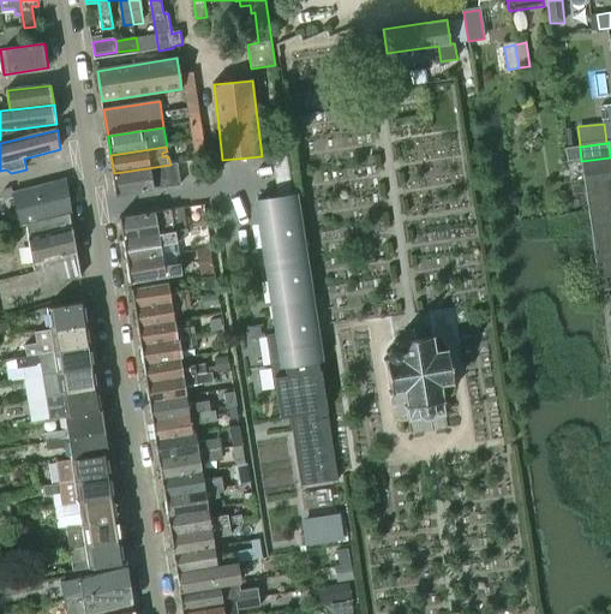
[(581,161),(580,147),(567,149),(568,164),(581,161)]
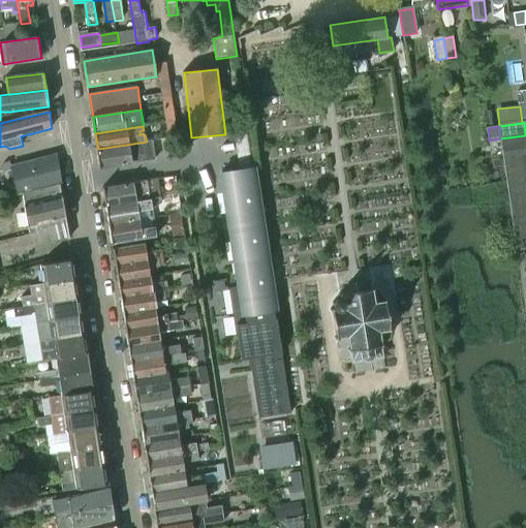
[(500,138),(502,152),(525,148),(525,135),(500,138)]
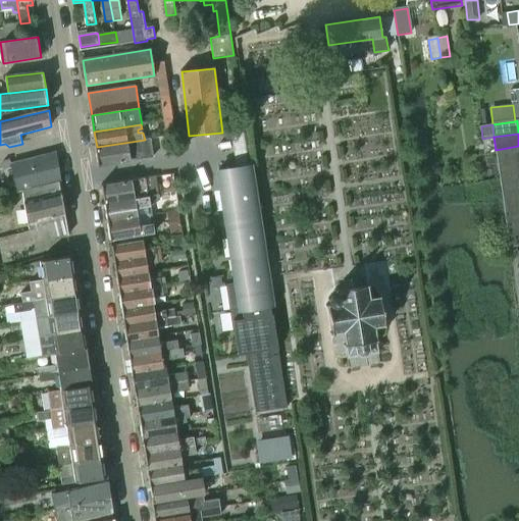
[(145,140),(97,147),(100,165),(144,159),(154,157),(153,149),(151,139),(145,140)]
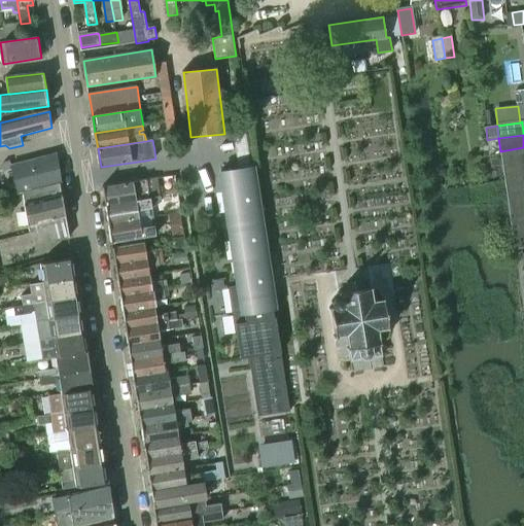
[(500,151),(502,164),(523,161),(523,147),(500,151)]
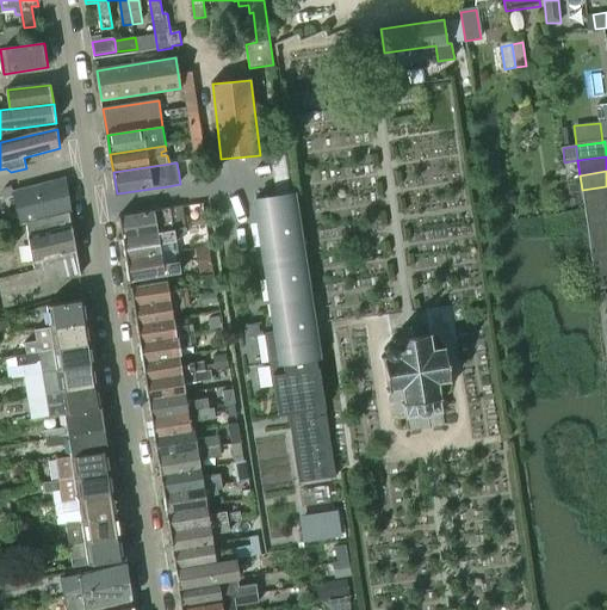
[(22,226),(28,223),(70,213),(66,179),(13,192),(22,226)]
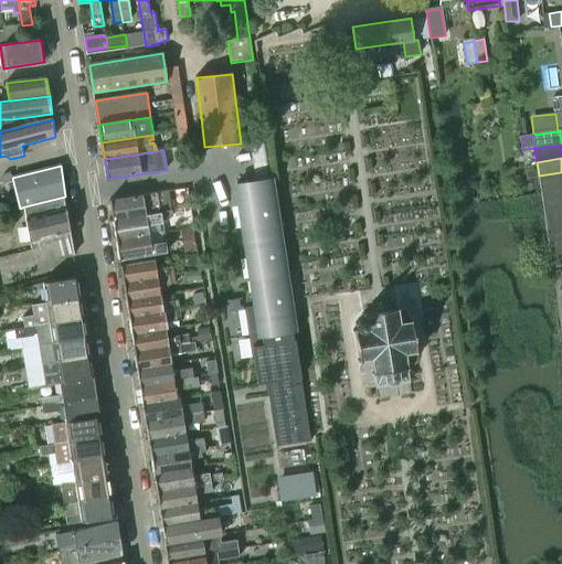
[(561,172),(539,176),(541,188),(561,184),(561,172)]
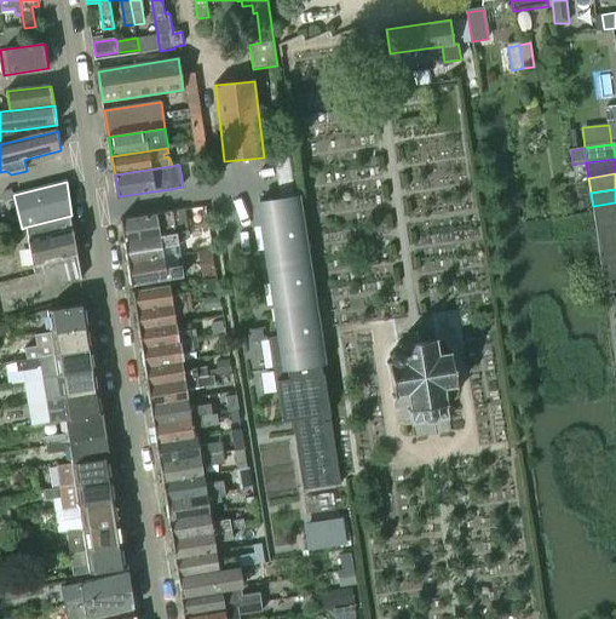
[(263,201),(260,201),(282,338),(274,339),(271,339),(280,395),(283,422),(294,420),(305,489),(343,485),(326,373),(324,364),(298,196),(297,196),(297,199),(263,204),(263,201)]
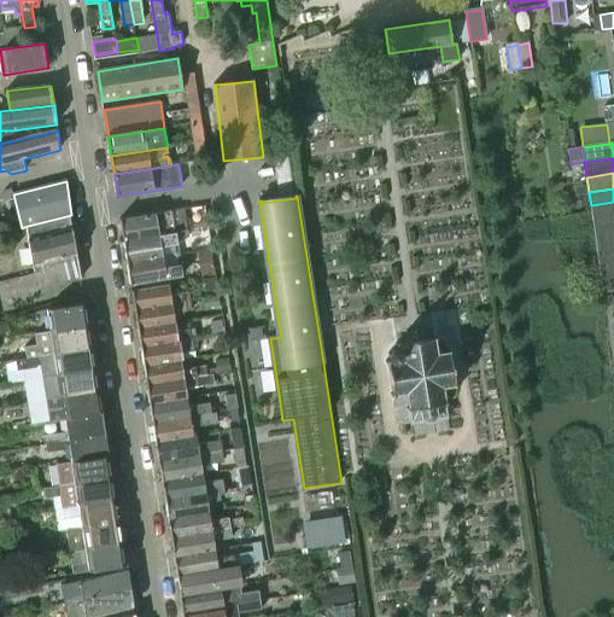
[(613,202),(591,205),(592,220),(613,216),(613,202)]
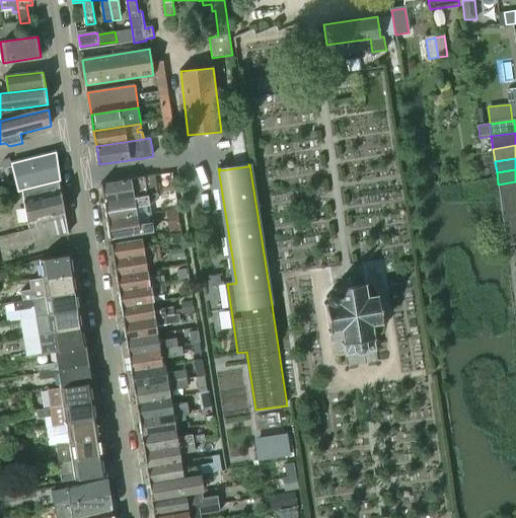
[(101,183),(104,202),(159,193),(156,175),(145,176),(101,183)]
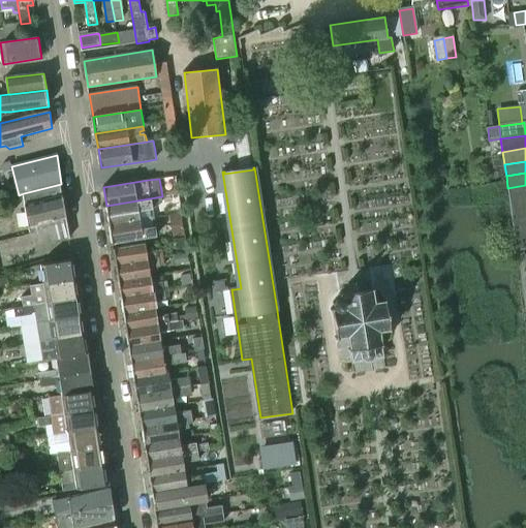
[(24,193),(29,227),(66,217),(63,196),(62,196),(61,184),(24,193)]
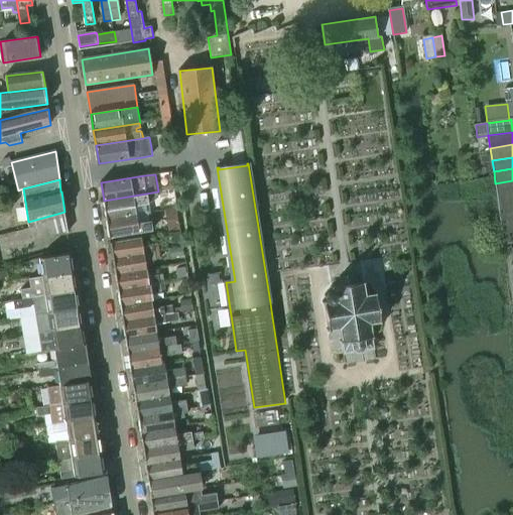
[(512,180),(495,183),(497,196),(512,192),(512,180)]
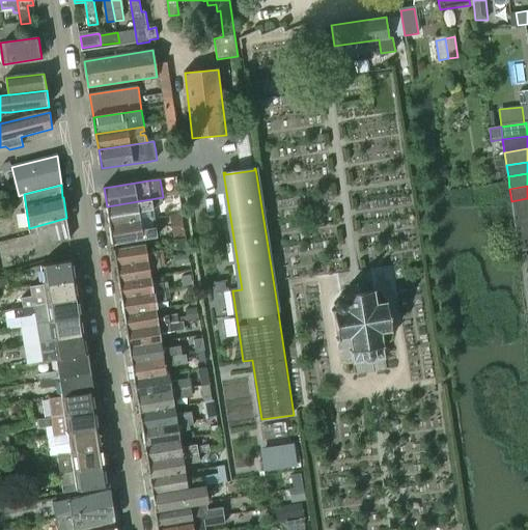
[(107,206),(110,225),(157,218),(155,210),(164,204),(163,197),(107,206)]
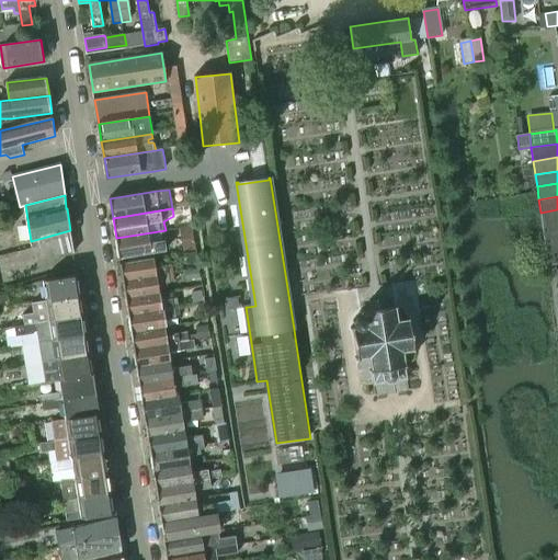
[(557,209),(541,213),(543,226),(557,224),(557,209)]
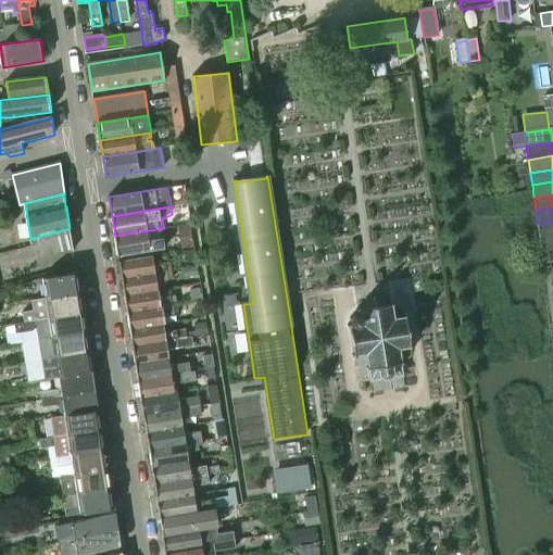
[(552,222),(538,224),(540,237),(552,235),(552,222)]
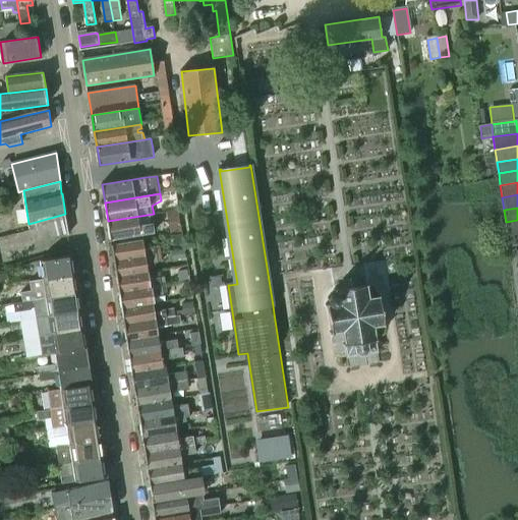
[(65,214),(29,224),(35,242),(68,233),(65,214)]
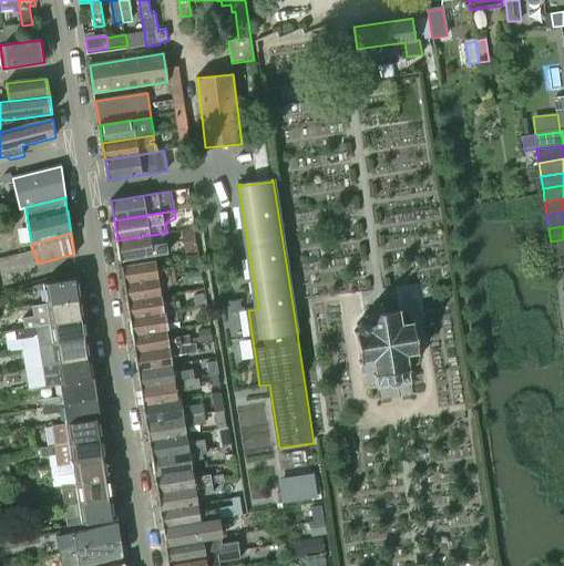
[(167,233),(118,240),(121,260),(168,253),(167,243),(168,243),(167,233)]
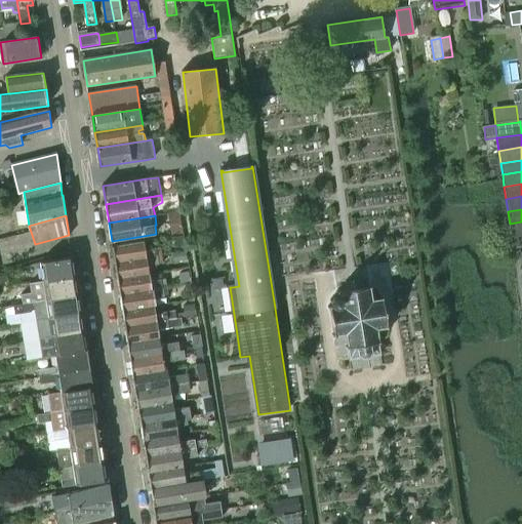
[(521,222),(510,224),(511,236),(521,234),(521,222)]
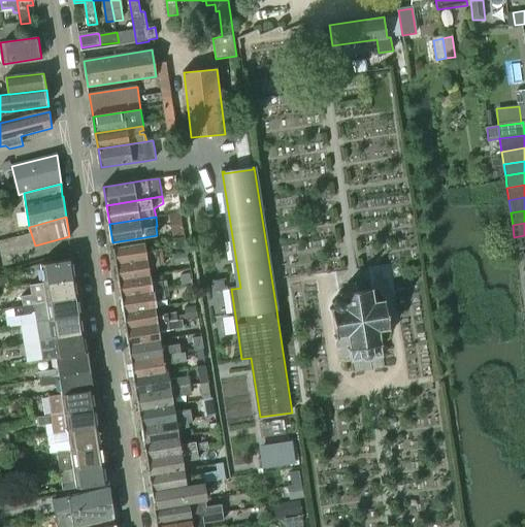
[(524,235),(514,237),(516,250),(524,249),(524,235)]
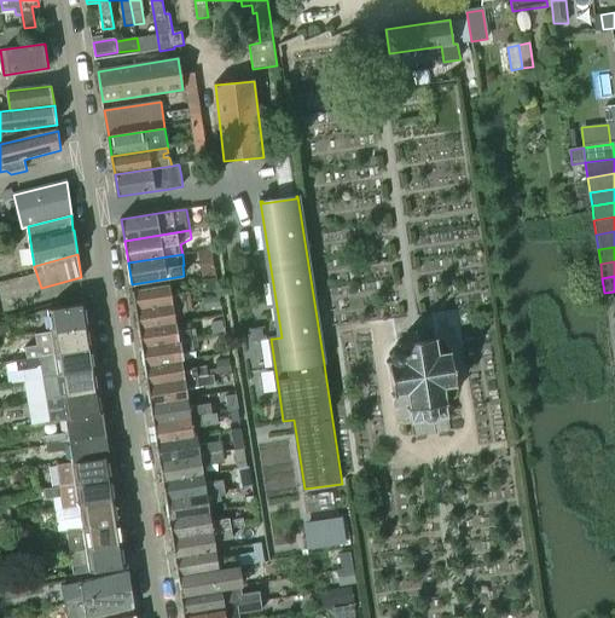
[(133,290),(137,310),(191,301),(190,292),(172,294),(170,284),(133,290)]
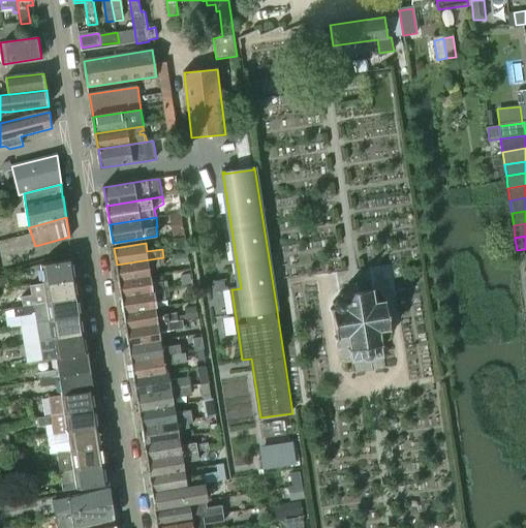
[(117,265),(119,281),(151,276),(150,268),(160,266),(160,262),(164,261),(163,257),(117,265)]
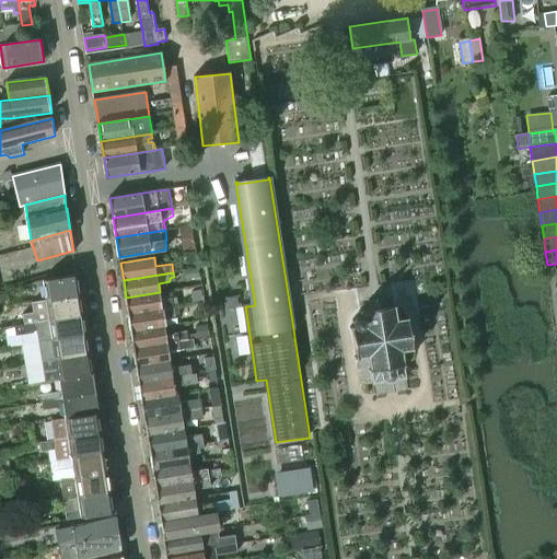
[(44,280),(47,301),(81,295),(78,275),(44,280)]
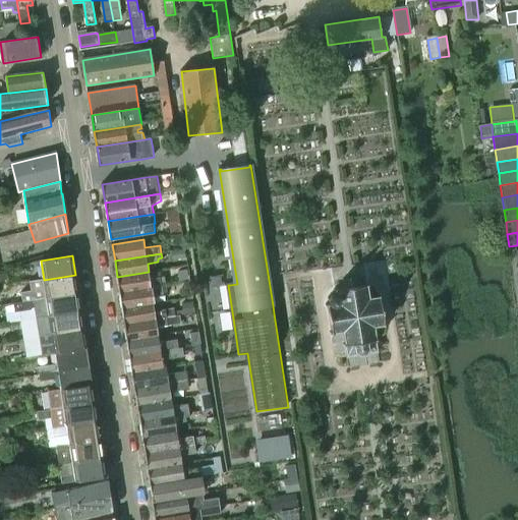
[(117,277),(120,292),(162,285),(161,278),(150,280),(149,272),(117,277)]
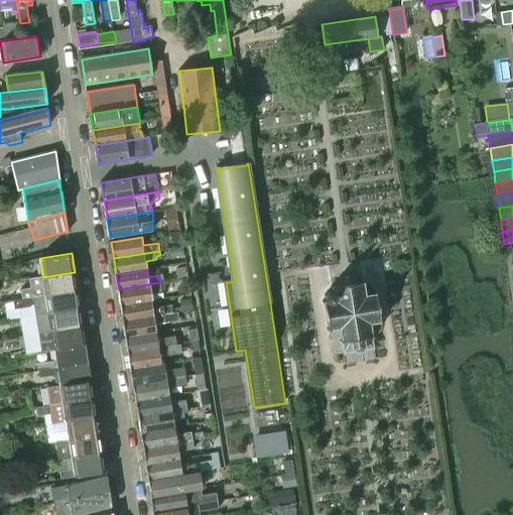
[(10,301),(22,299),(78,290),(75,272),(43,277),(30,279),(32,288),(22,290),(22,289),(9,292),(10,301)]
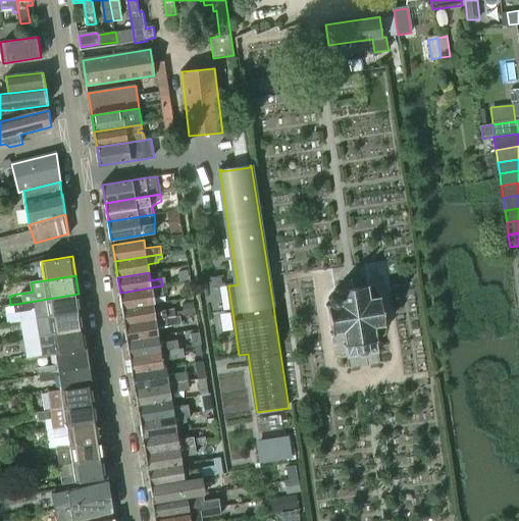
[(346,280),(347,289),(338,290),(339,297),(336,295),(332,296),(329,299),(330,303),(332,305),(329,305),(333,333),(345,331),(347,348),(349,358),(362,356),(367,355),(379,353),(377,342),(375,327),(385,325),(381,297),(370,299),(368,285),(359,287),(358,278),(346,280)]
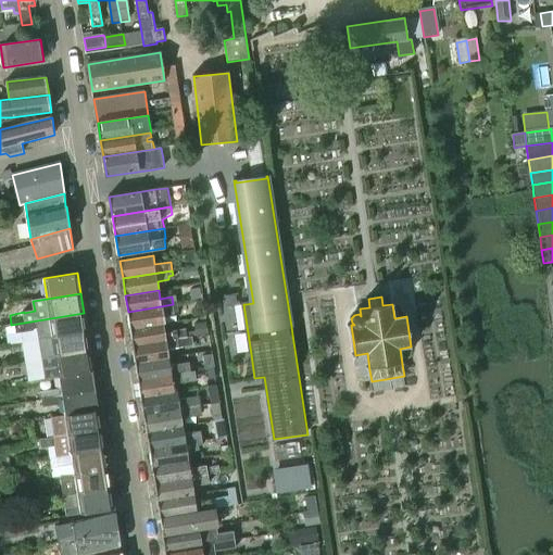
[(128,312),(130,329),(164,324),(163,315),(174,314),(173,304),(128,312)]
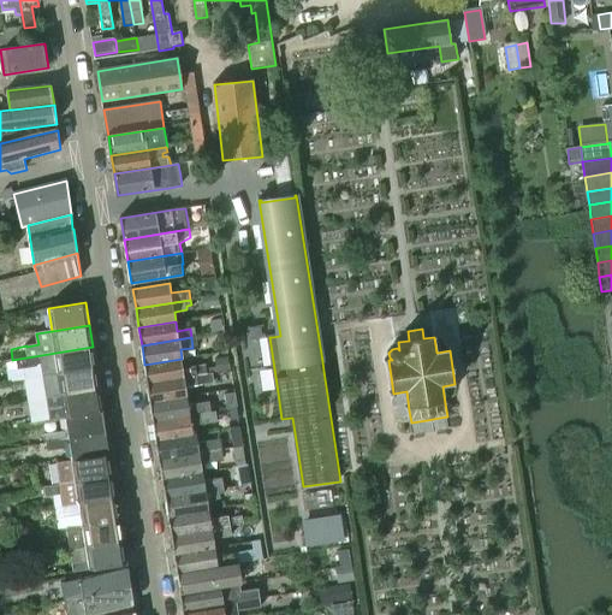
[(42,365),(43,377),(96,368),(93,347),(27,358),(28,368),(39,367),(40,365),(42,365)]
